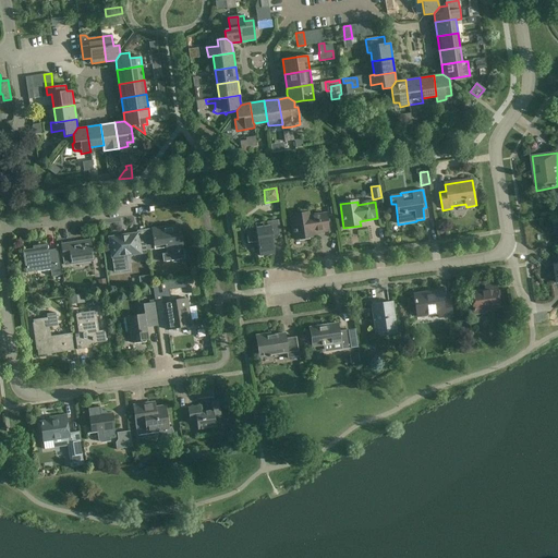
[(308,217),(308,214),(291,216),(294,240),(312,238),(312,233),(328,231),(326,215),(308,217)]
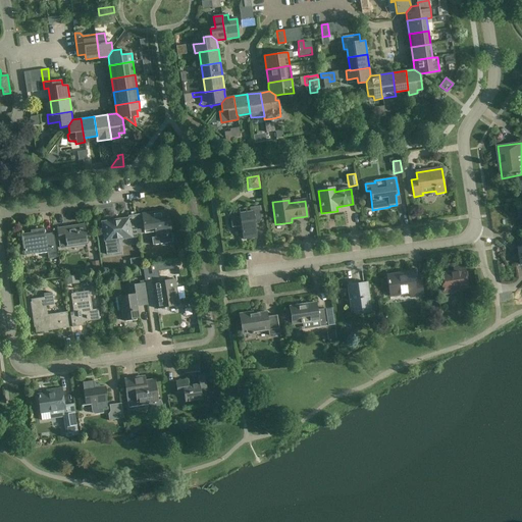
[(261,220),(259,207),(239,210),(239,212),(229,213),(231,228),(242,226),(244,240),(257,238),(255,221),(261,220)]
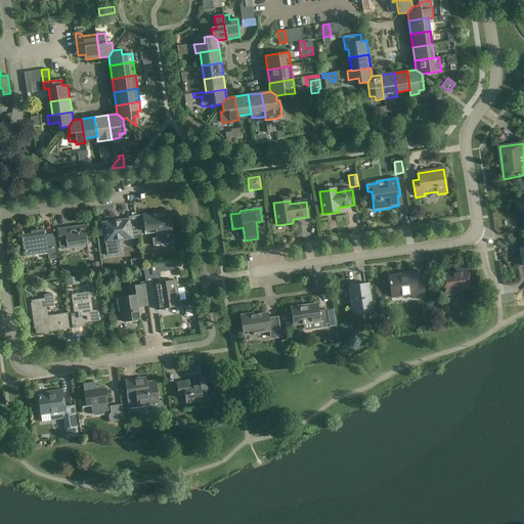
[(136,216),(136,219),(138,235),(155,233),(156,239),(153,239),(154,247),(174,244),(170,215),(166,216),(165,212),(136,216)]
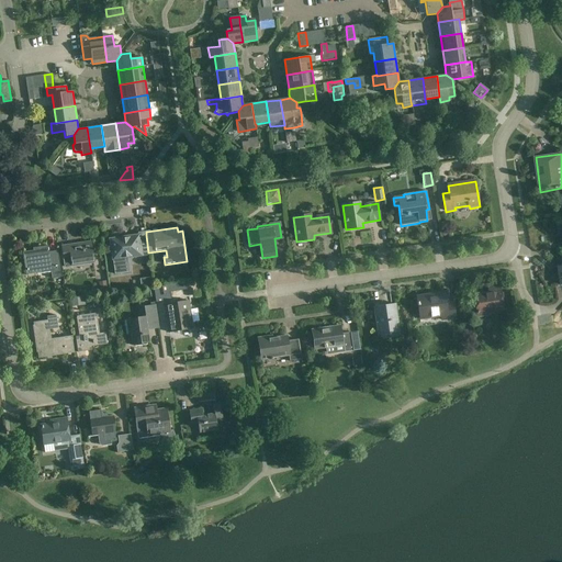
[(128,256),(148,253),(146,235),(110,239),(115,274),(131,272),(128,256)]
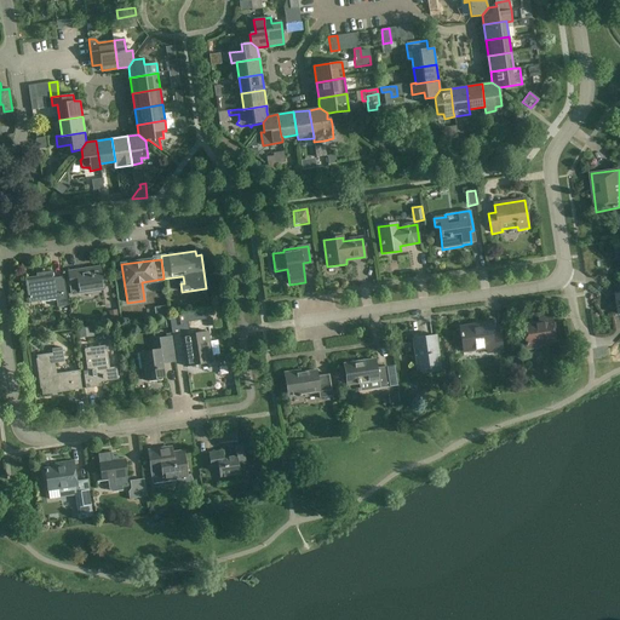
[(104,291),(101,268),(68,273),(72,296),(104,291)]
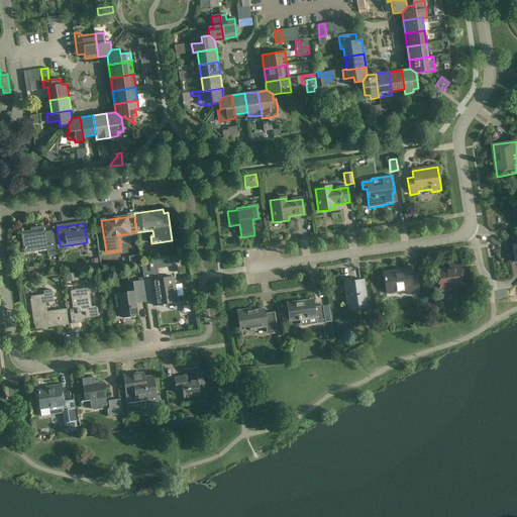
[(44,232),(43,226),(36,227),(36,230),(21,232),(24,253),(47,250),(48,256),(57,255),(54,231),(44,232)]
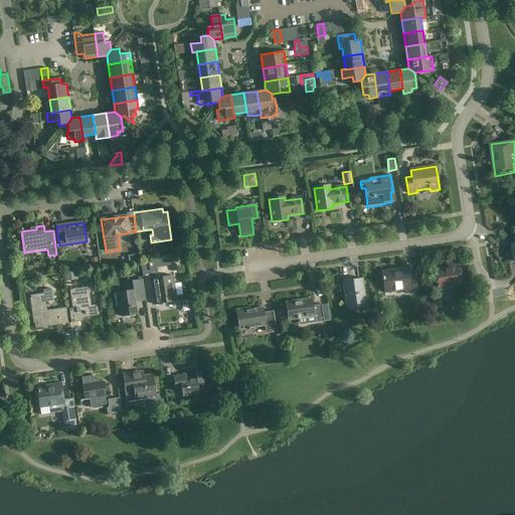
[(171,259),(141,264),(143,278),(145,278),(145,277),(150,276),(151,277),(157,276),(156,269),(172,266),(171,259)]
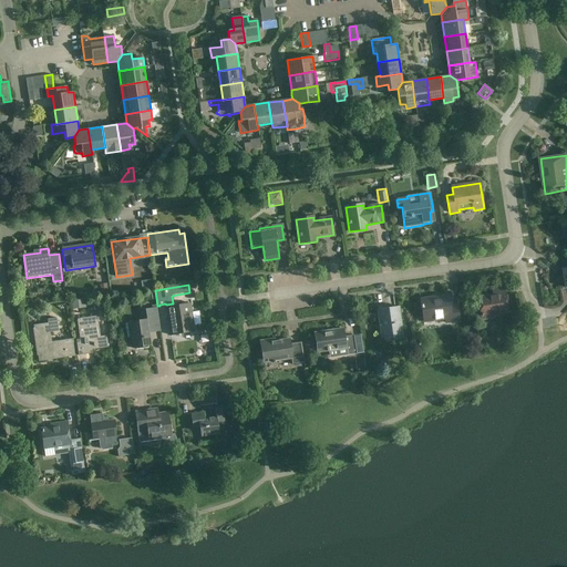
[(507,312),(504,286),(491,288),(492,296),(478,298),(482,317),(507,312)]
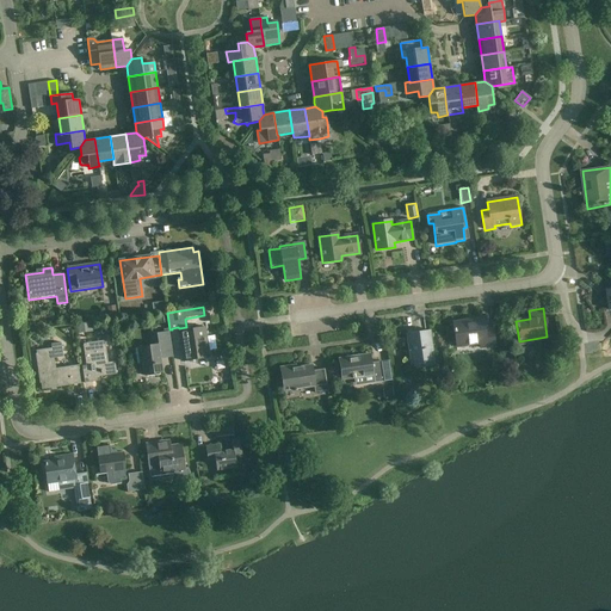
[(467,325),(467,321),(454,323),(456,347),(486,343),(486,347),(495,346),(493,329),(485,331),(483,322),(467,325)]
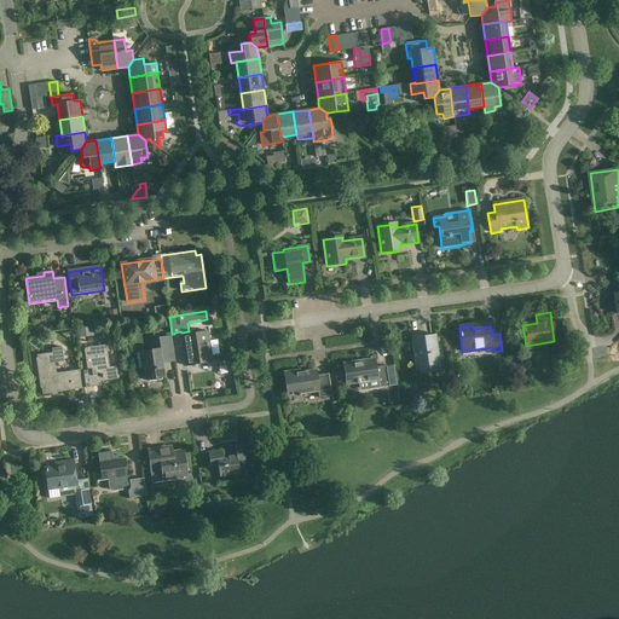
[(94,336),(93,327),(76,329),(77,339),(94,336)]
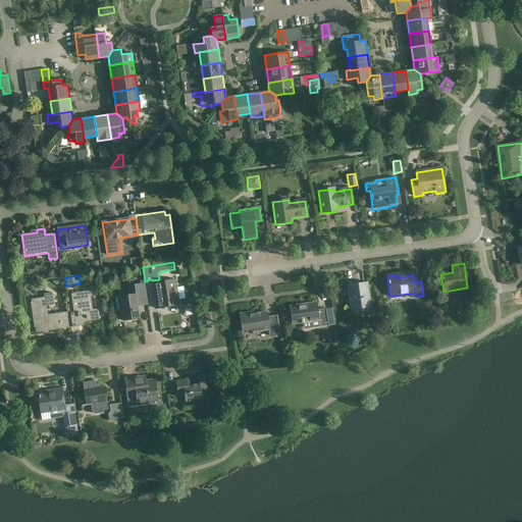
[(179,305),(175,279),(153,283),(157,308),(179,305)]
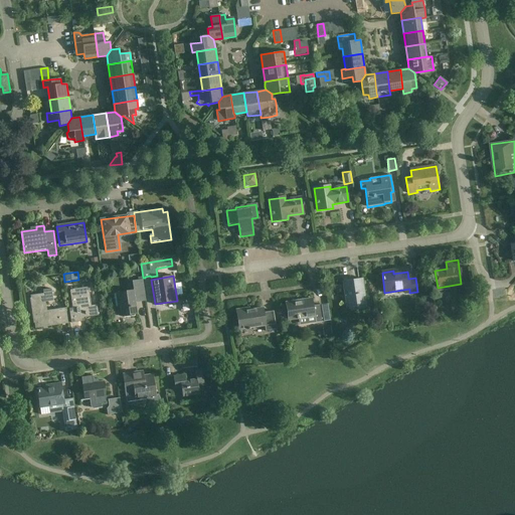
[(362,279),(342,282),(346,304),(346,307),(366,304),(366,301),(362,279)]
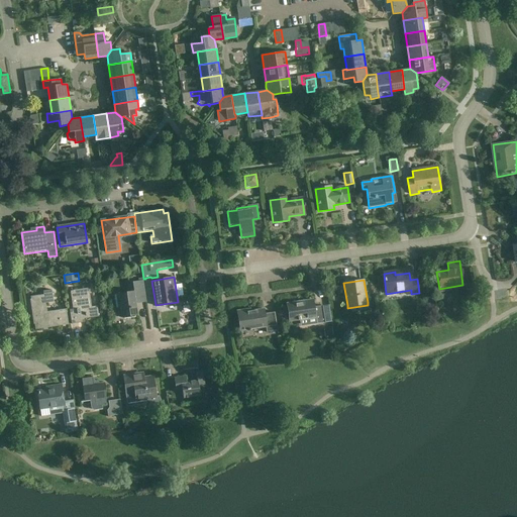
[(145,300),(142,282),(128,284),(129,292),(114,295),(117,309),(121,308),(122,317),(137,315),(135,302),(145,300)]
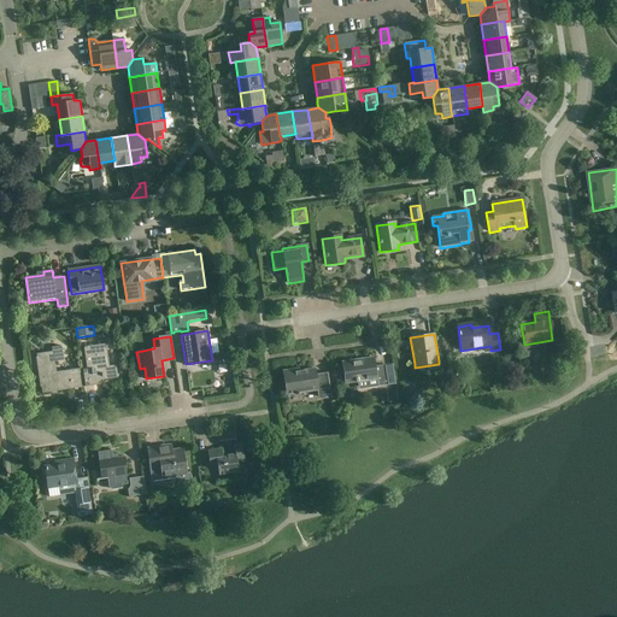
[(568,356),(564,338),(556,339),(558,357),(568,356)]
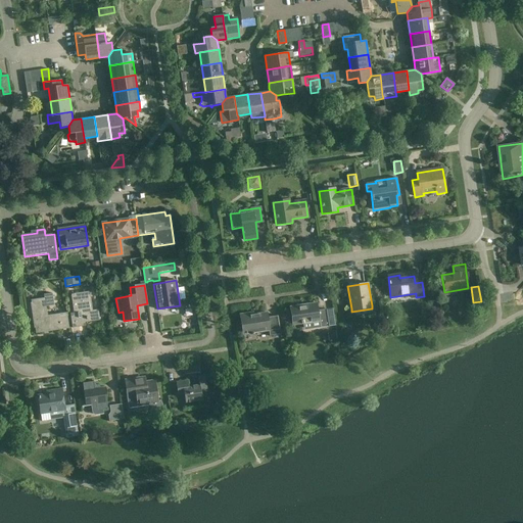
[(93,311),(90,291),(72,294),(74,313),(70,313),(73,328),(80,327),(80,323),(100,320),(99,310),(93,311)]
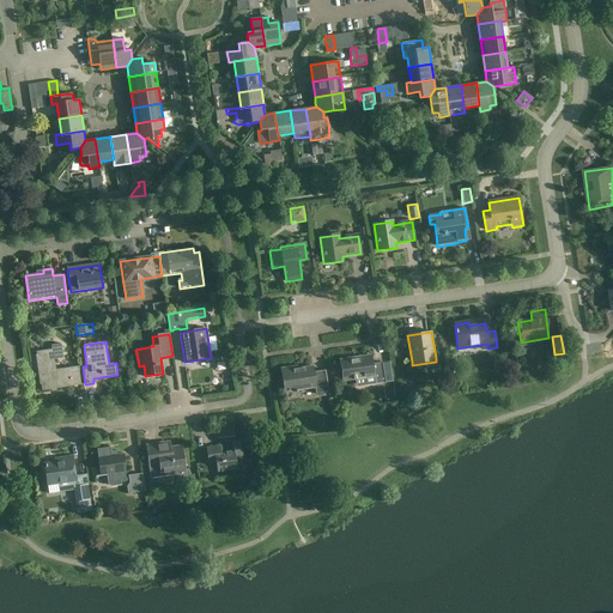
[(64,358),(61,344),(53,346),(53,350),(36,352),(42,390),(82,384),(79,366),(56,370),(55,359),(64,358)]
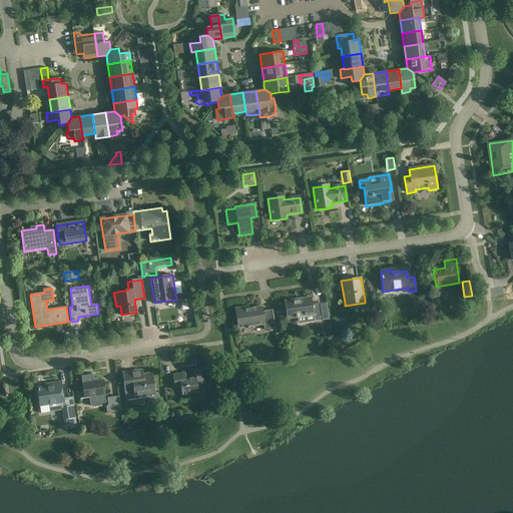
[(311,298),(285,301),(288,319),(298,318),(314,315),(315,322),(323,321),(321,304),(320,304),(312,305),(311,298)]
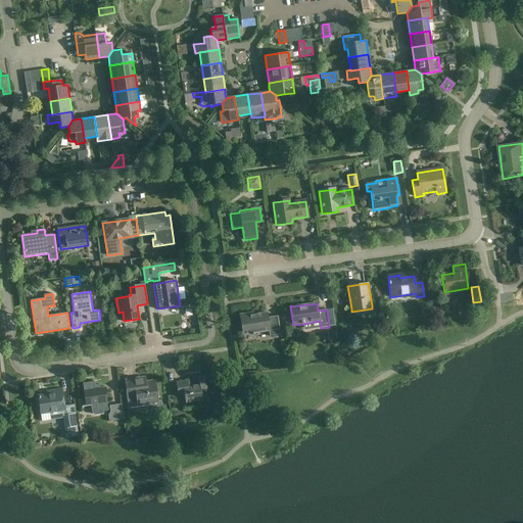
[(268,317),(267,313),(253,315),(253,313),(240,315),(243,335),(269,331),(270,336),(281,335),(278,316),(268,317)]
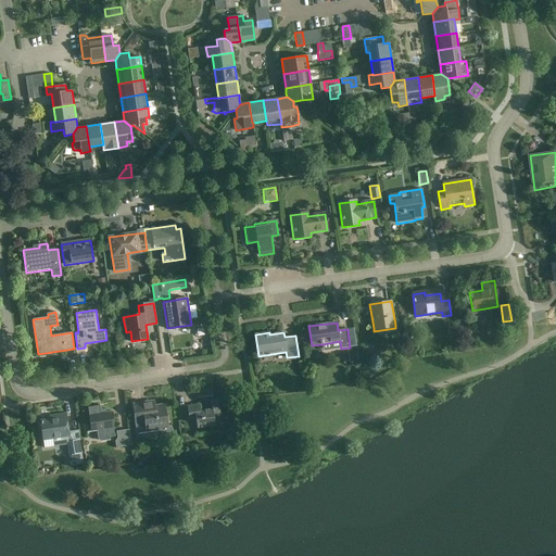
[(212,395),(211,389),(193,391),(194,399),(212,395)]
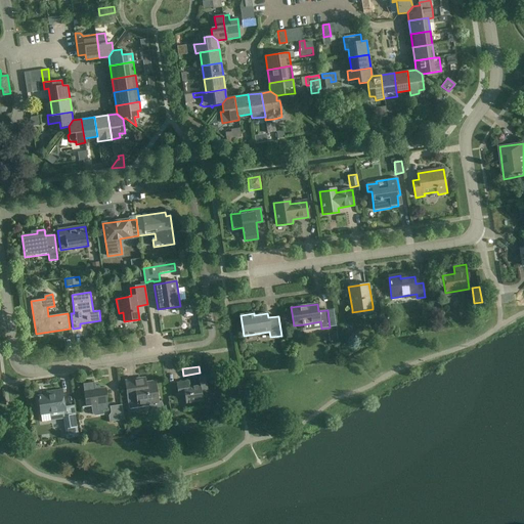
[(208,392),(206,377),(199,378),(201,386),(189,388),(188,382),(176,384),(178,396),(184,395),(186,403),(203,401),(202,393),(208,392)]
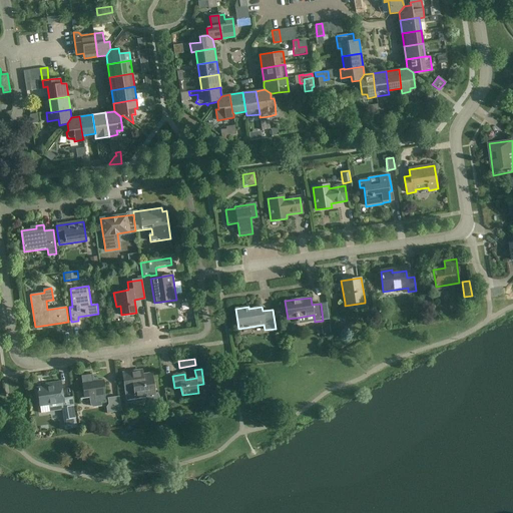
[(133,377),(132,372),(123,373),(126,400),(146,397),(147,399),(148,400),(150,402),(152,403),(153,403),(155,403),(156,403),(158,403),(159,403),(161,402),(157,393),(154,394),(151,374),(133,377)]
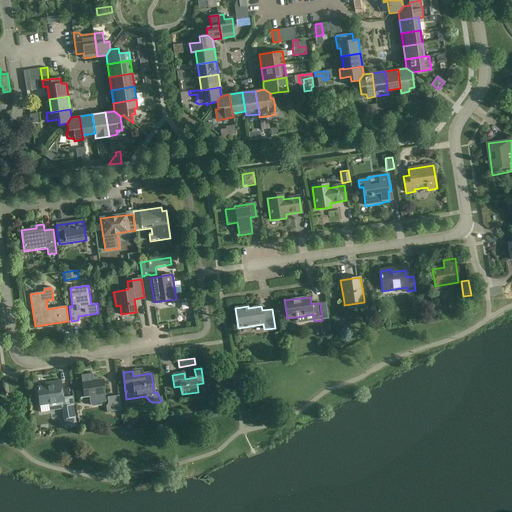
[(93,381),(92,374),(81,376),(84,397),(89,396),(90,403),(90,404),(91,405),(92,406),(93,406),(94,406),(101,405),(101,402),(106,401),(103,380),(93,381)]
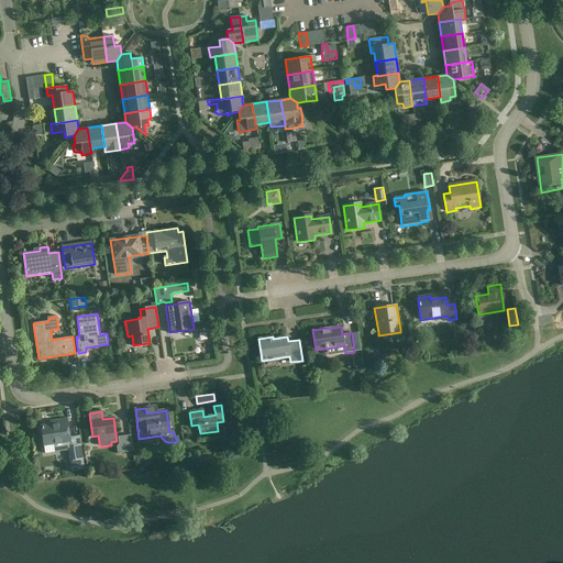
[(69,441),(67,422),(41,427),(45,454),(55,452),(54,444),(69,441)]
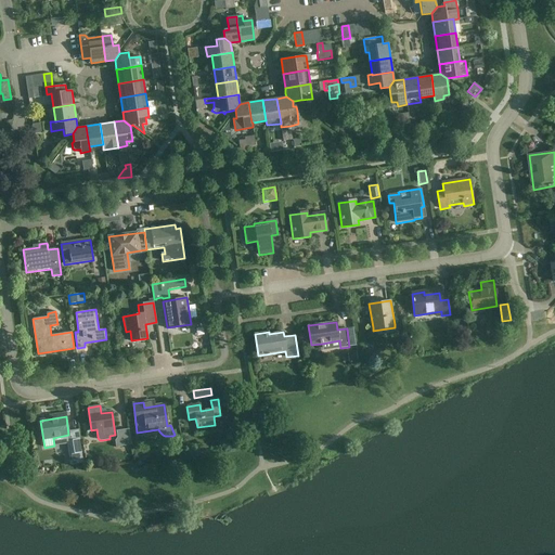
[(131,444),(129,428),(116,430),(117,438),(115,440),(116,447),(131,444)]
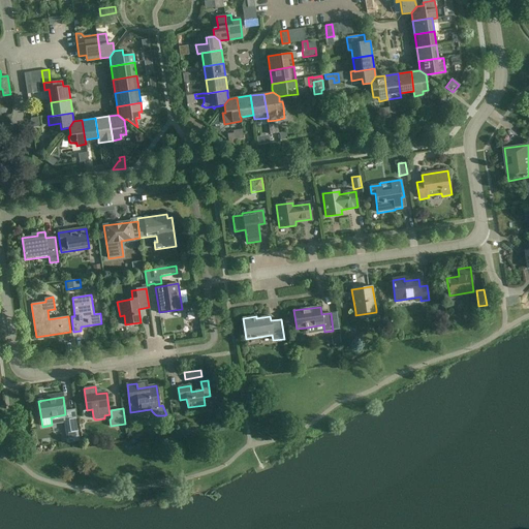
[(79,440),(75,417),(67,418),(70,441),(79,440)]
